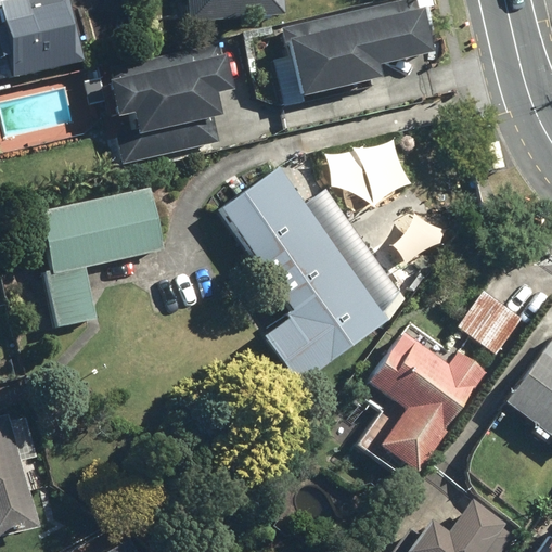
[(0,27),(0,79),(85,60),(69,0),(0,0),(0,14),(3,27),(0,27)]
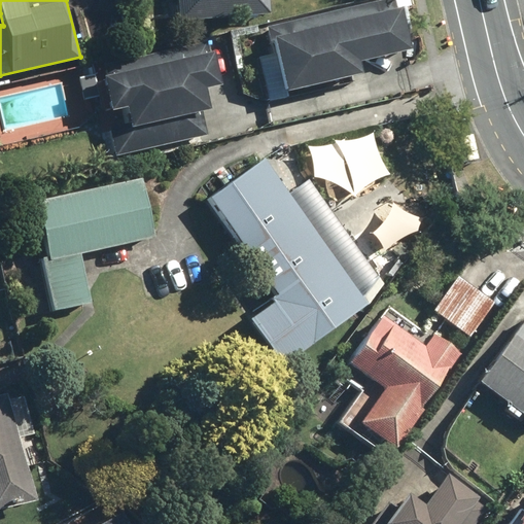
[(246,14),(269,15),(269,0),(180,0),(180,19),(246,21),(246,14)]
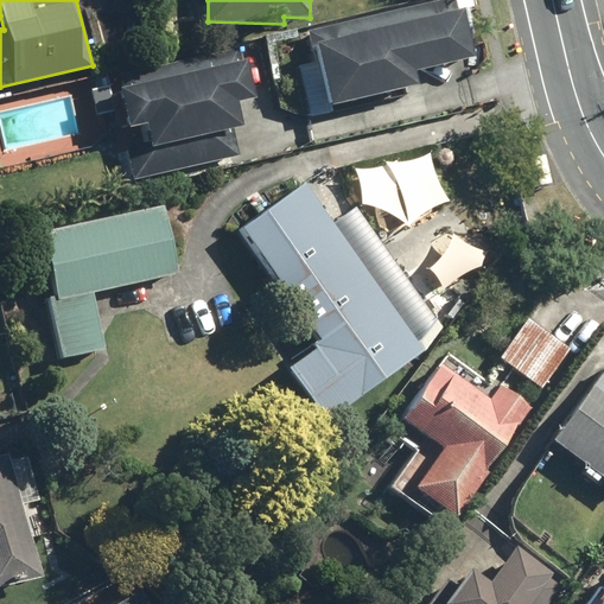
[(426,0),(307,27),(326,107),(415,86),(413,72),(470,59),(456,0),(426,0)]
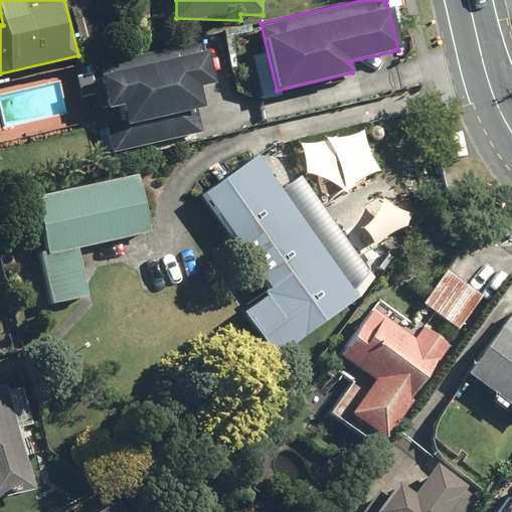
[(201,87),(213,83),(202,35),(110,57),(114,72),(100,75),(108,110),(122,106),(127,126),(206,107),(201,87)]
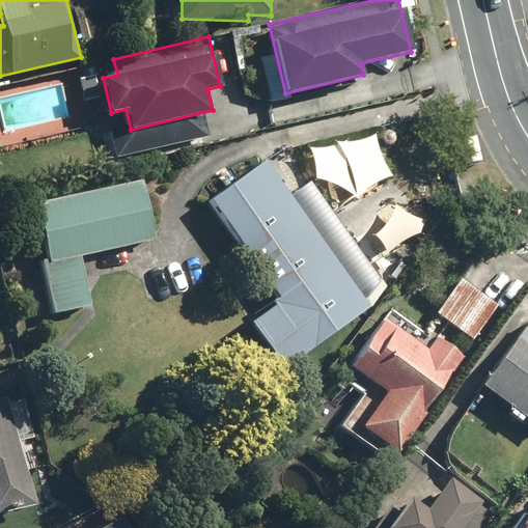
[(357,192),(357,198),(362,193),(372,185),(382,179),(392,175),(391,172),(384,161),(380,147),(378,140),(377,133),(374,134),(370,136),(362,139),(353,141),(346,141),(342,141),(335,141),(337,143),(345,158),(349,163),(353,172),(355,181),(357,192)]
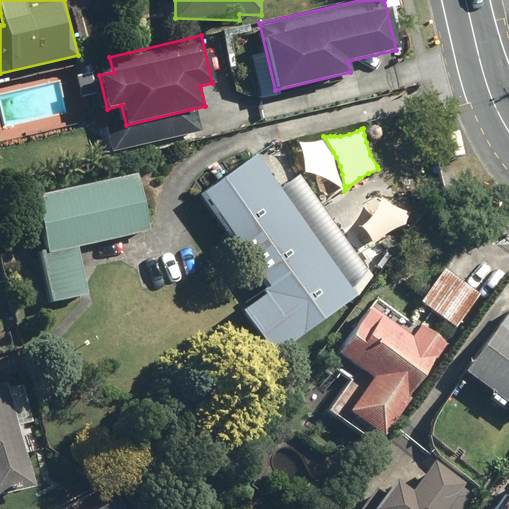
[(300,142),(297,140),(301,147),(303,154),(306,165),(305,171),(310,172),(320,176),(332,181),(341,189),(344,191),(340,181),(335,166),(333,154),(333,152),(334,136),(334,134),(330,136),(325,138),(324,138),(318,140),(307,142),(300,142)]
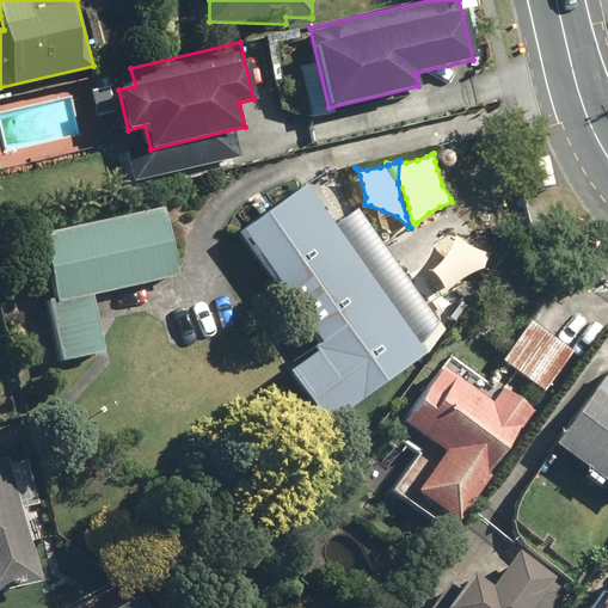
[(323,344),(287,369),(325,424),(428,351),(417,336),(337,223),(308,183),(241,229),(323,344)]
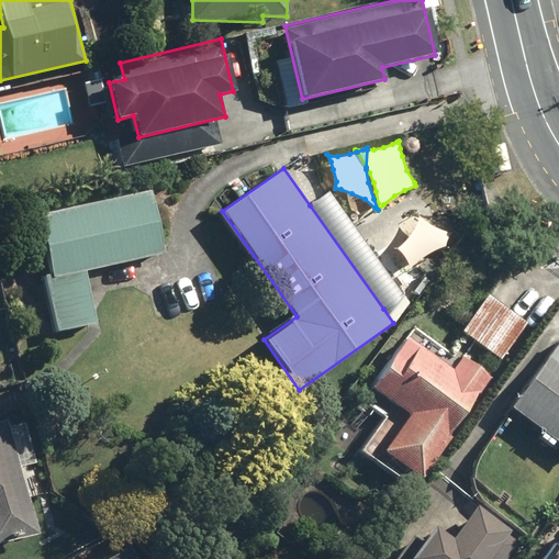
[(52,272),(45,274),(57,332),(98,323),(87,270),(166,254),(152,189),(38,213),(52,272)]
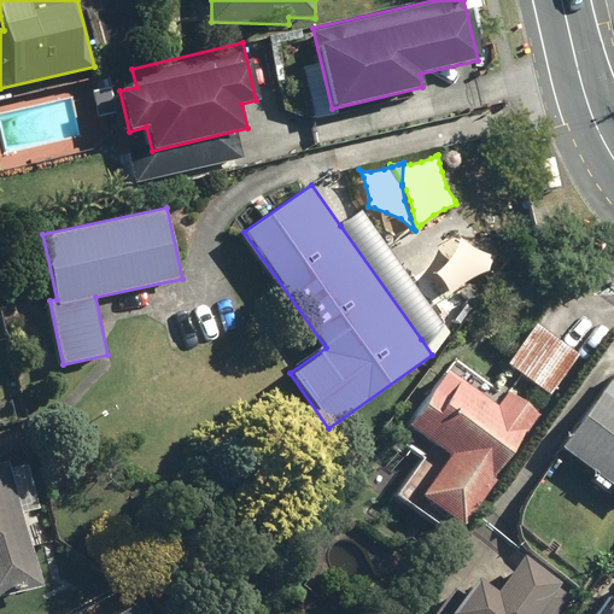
[(363,209),(340,226),(421,339),(444,322),(363,209)]
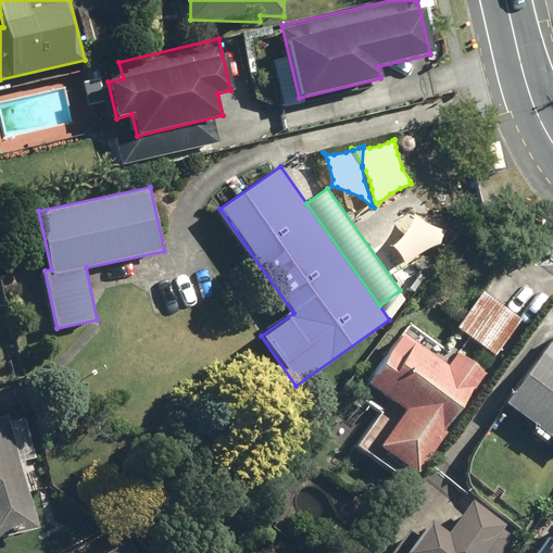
[(417,215),(414,212),(410,223),(402,235),(397,240),(391,244),(400,253),(403,260),(405,265),(412,260),(424,252),(435,247),(441,246),(441,241),(444,235),(450,228),(441,227),(428,223),(417,215)]
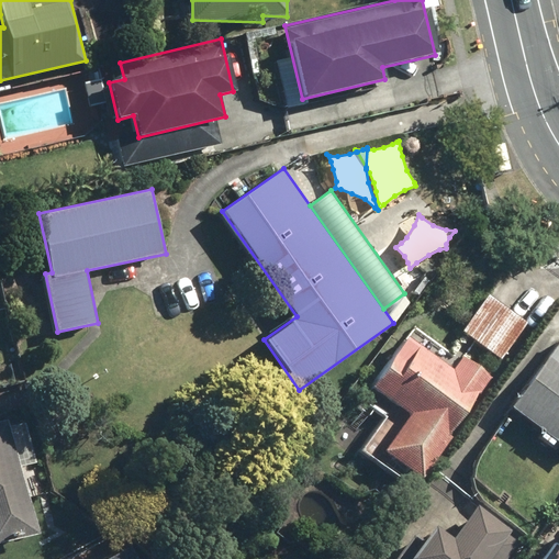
[(529,317),(493,291),(465,330),(501,356),(529,317)]
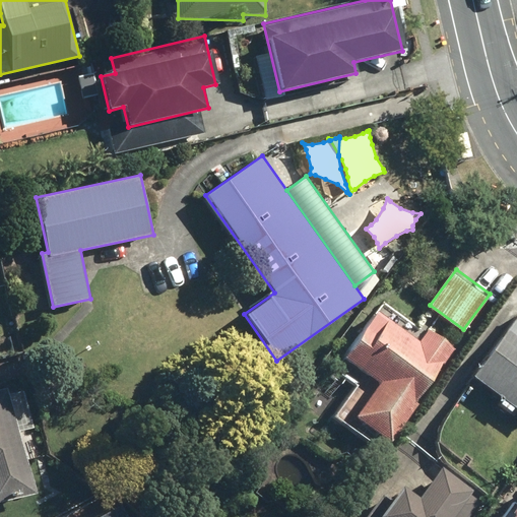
[(356,418),(389,441),(454,346),(386,300),(345,358),(381,382),(356,418)]
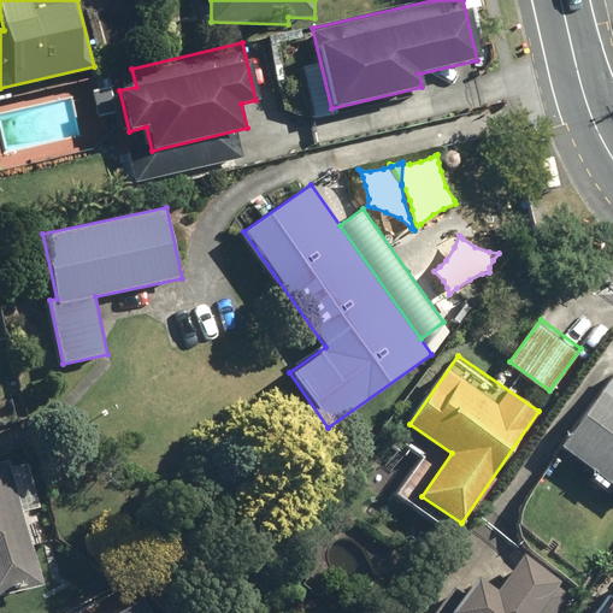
[(612,378),(563,444),(612,483),(612,378)]
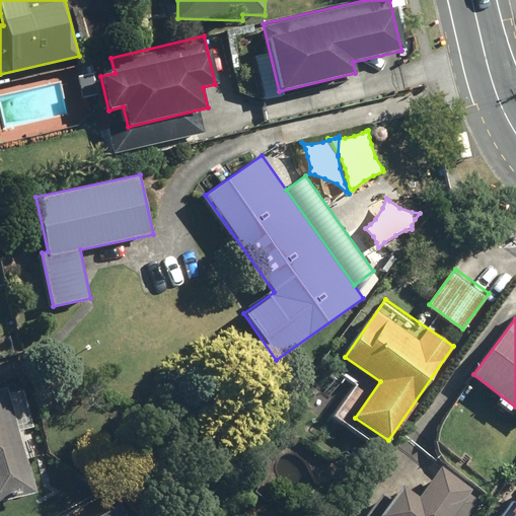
[(0,502),(35,494),(10,388),(0,389),(0,502)]
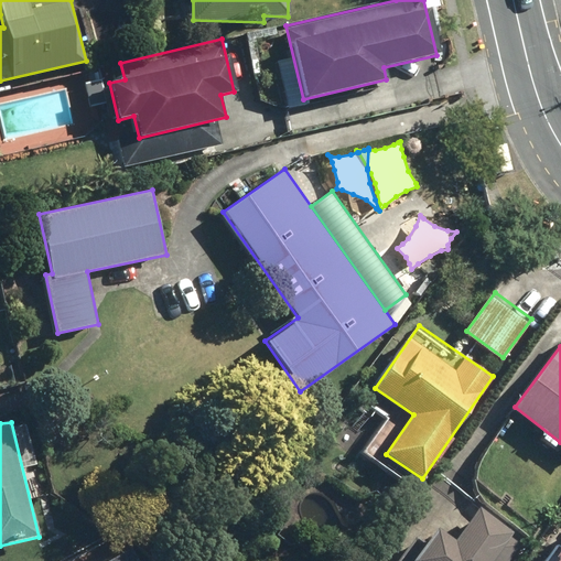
[(508,560),(520,545),(476,511),(452,545),(433,530),(423,545),(413,538),(398,559),(400,560),(508,560)]
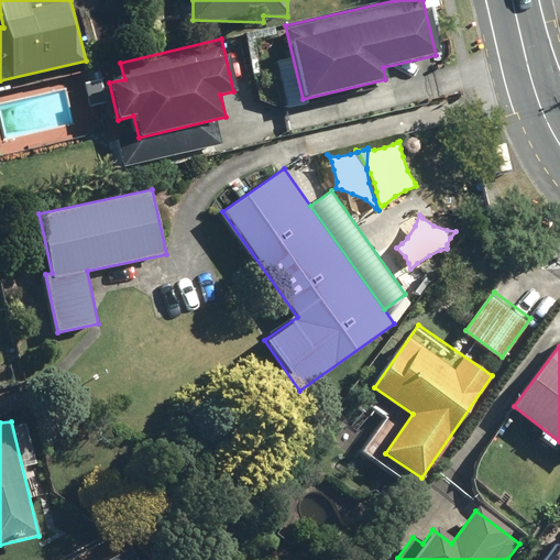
[(559,537),(542,559),(559,559),(559,537)]
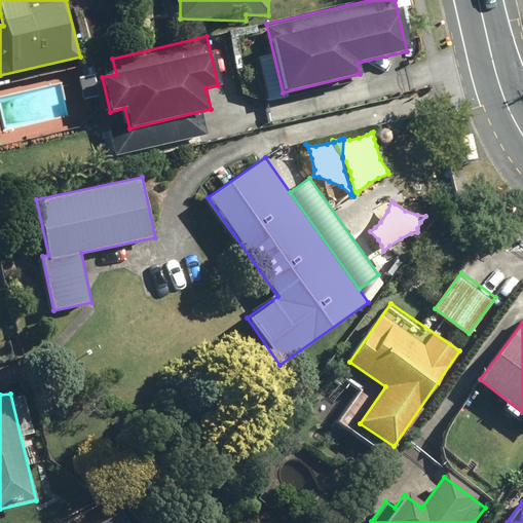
[(133,522),(121,512),(99,522),(133,522)]
